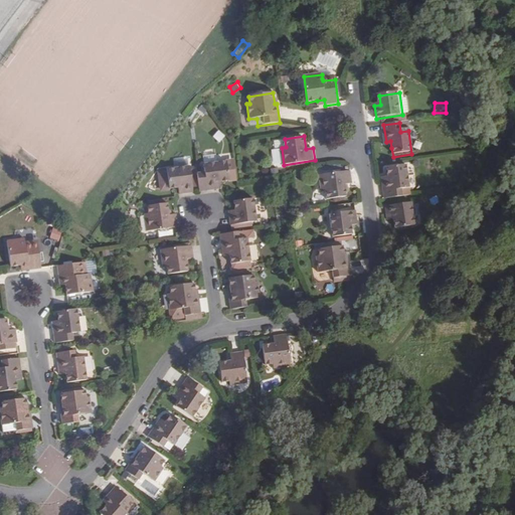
[(286,147),(285,139),(276,141),(277,148),(282,148),(286,147)]
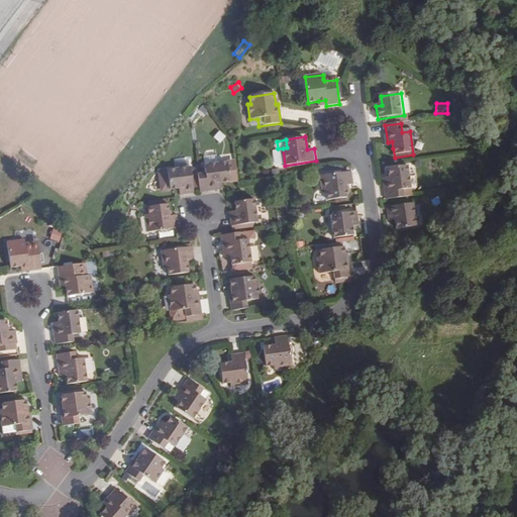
[(407,164),(388,167),(389,176),(390,183),(386,184),(388,201),(404,198),(402,189),(410,188),(407,164)]
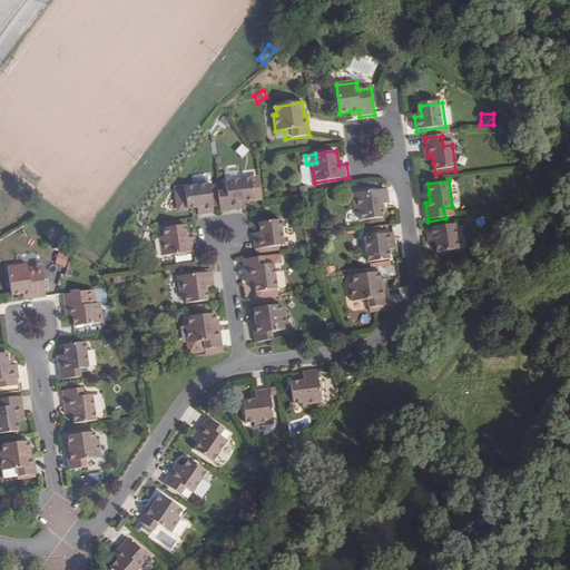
[(232,195),(220,196),(223,213),(242,210),(241,206),(248,205),(258,204),(255,183),(229,186),(232,195)]
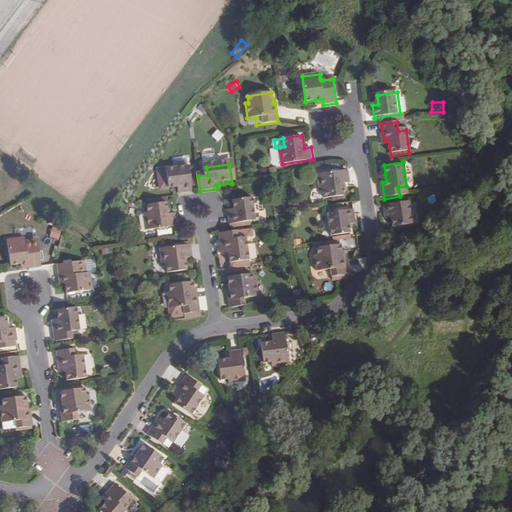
[(161,189),(178,187),(179,195),(192,193),(189,166),(161,171),(159,172),(161,189)]
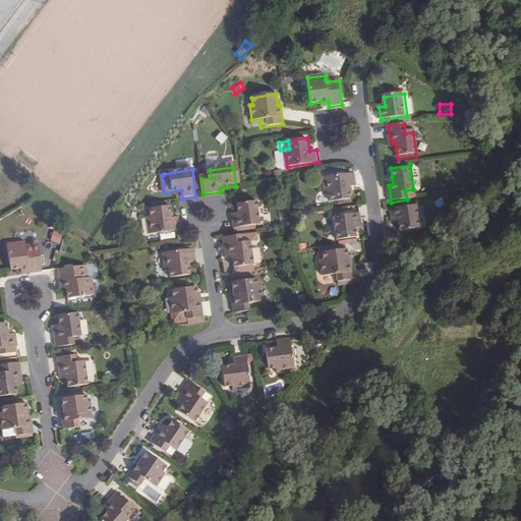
[(350,187),(357,186),(355,174),(325,178),(327,195),(331,194),(333,203),(351,199),(350,187)]
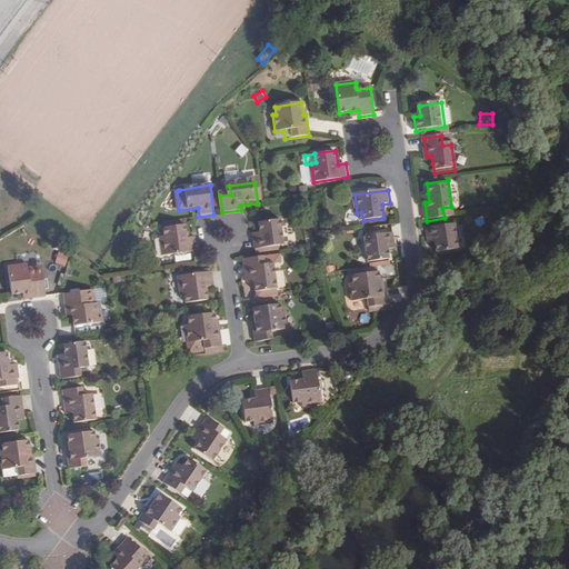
[(260,225),(262,235),(255,235),(257,249),(286,246),(282,221),(260,225)]
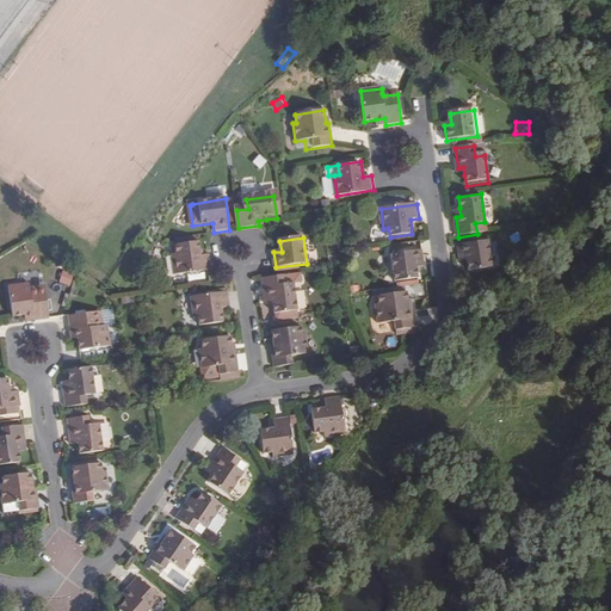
[(494,269),(492,242),(460,246),(462,261),(470,260),(471,271),(494,269)]
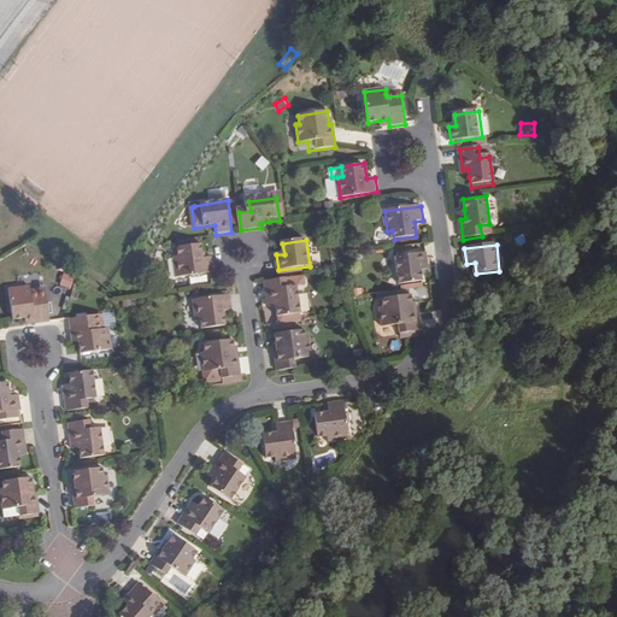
[(172,259),(168,260),(170,281),(207,275),(205,260),(197,263),(194,247),(170,251),(172,259)]
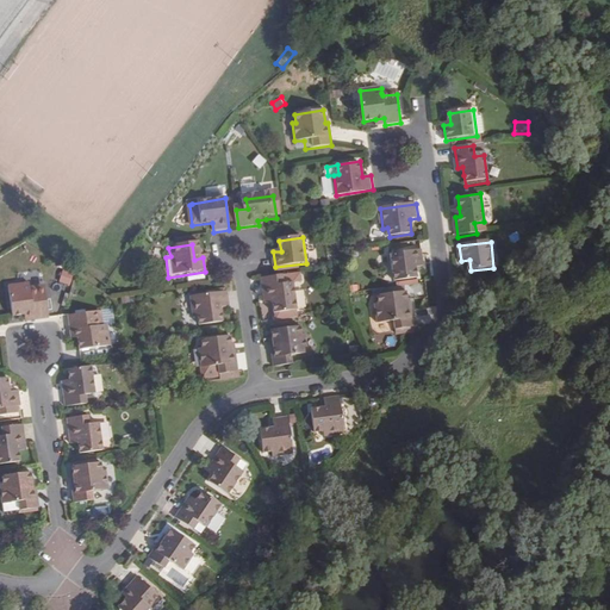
[(417,268),(425,267),(423,251),(392,255),(396,281),(418,278),(417,268)]
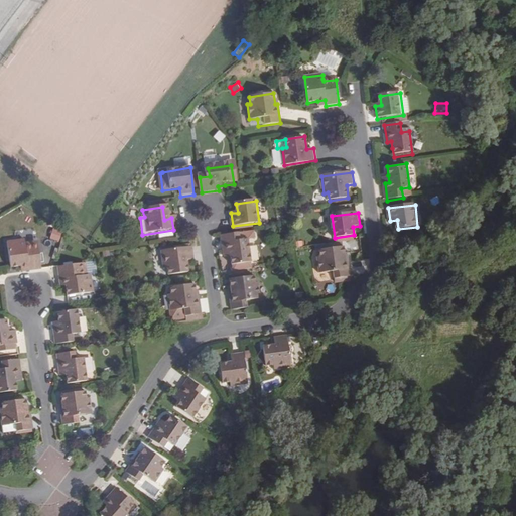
[(49,239),(58,242),(62,231),(52,228),(49,239)]
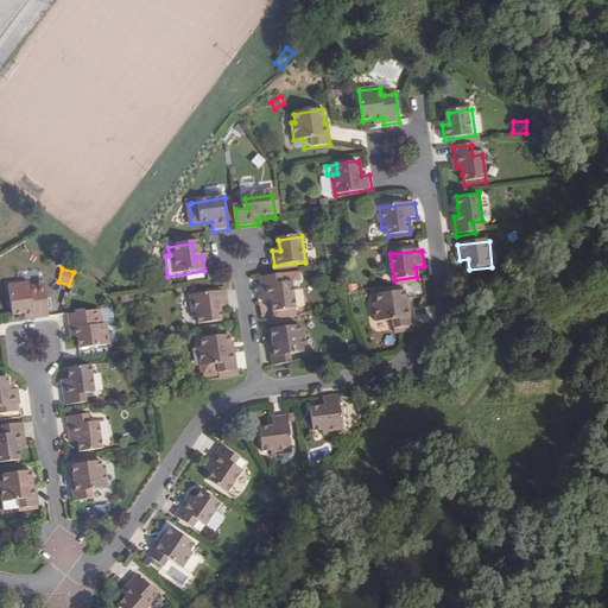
[(280,276),(263,278),(265,298),(271,298),(271,305),(273,316),(295,312),(291,286),(282,287),(280,276)]
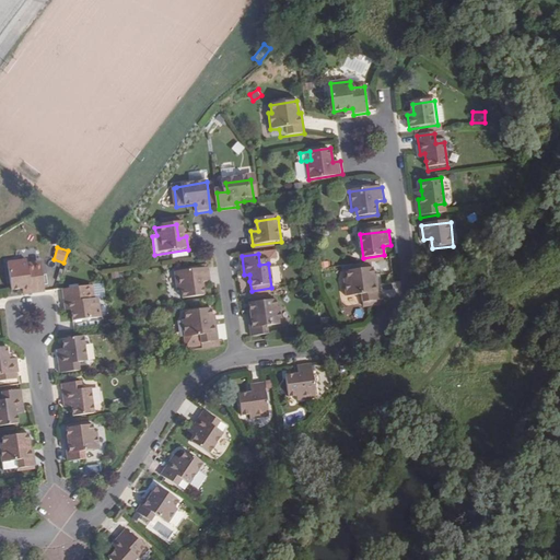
[(8,261),(11,289),(22,288),(30,287),(30,292),(45,291),(42,264),(28,266),(28,263),(27,259),(8,261)]
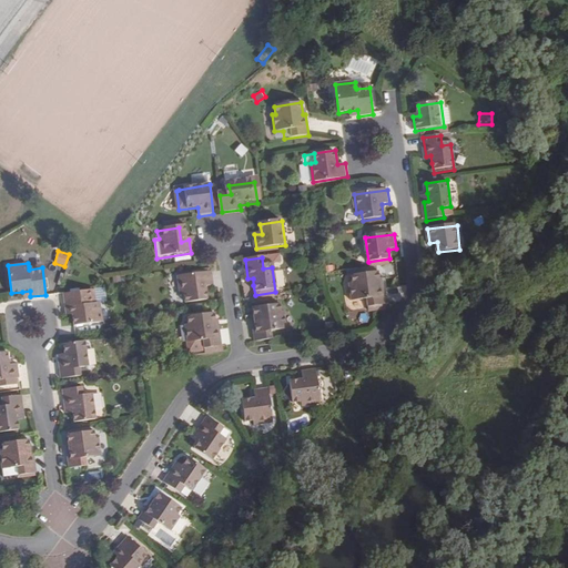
[(384,281),(381,281),(379,270),(353,273),(354,281),(351,281),(353,298),(362,297),(363,305),(386,302),(384,281)]
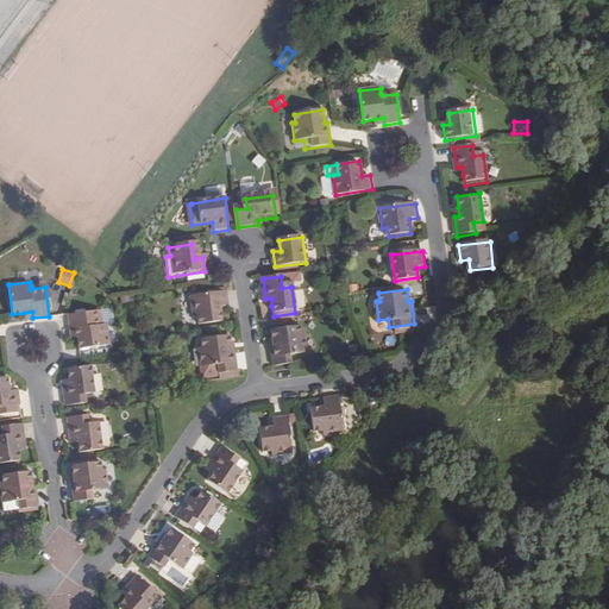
[(230,307),(227,293),(192,297),(195,318),(199,318),(201,326),(224,324),(221,308),(230,307)]
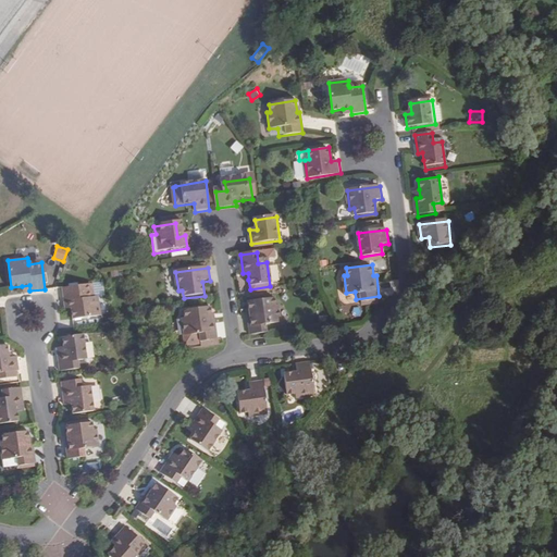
[(90,283),(63,286),(64,301),(71,300),(73,318),(101,314),(98,295),(91,296),(90,283)]
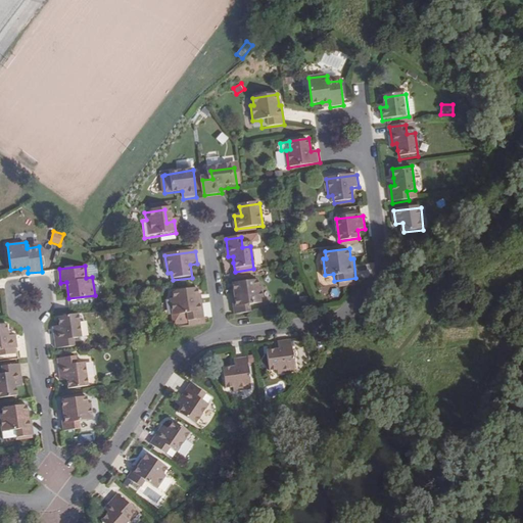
[(236,292),(233,292),(235,313),(257,310),(256,301),(265,301),(263,285),(259,285),(258,278),(235,281),(236,292)]
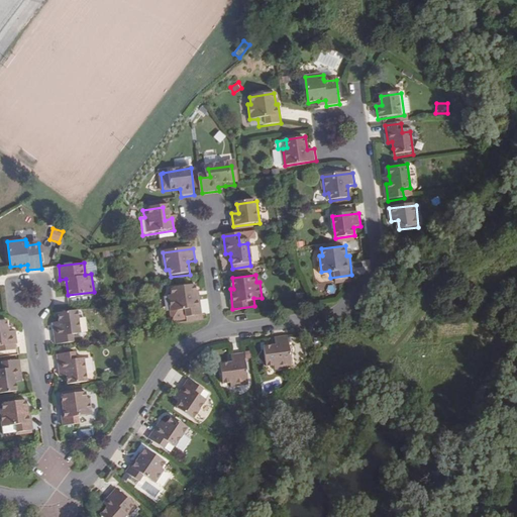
[(181,322),(203,319),(202,313),(200,294),(197,294),(195,283),(172,287),(172,294),(169,294),(172,310),(179,309),(181,322)]
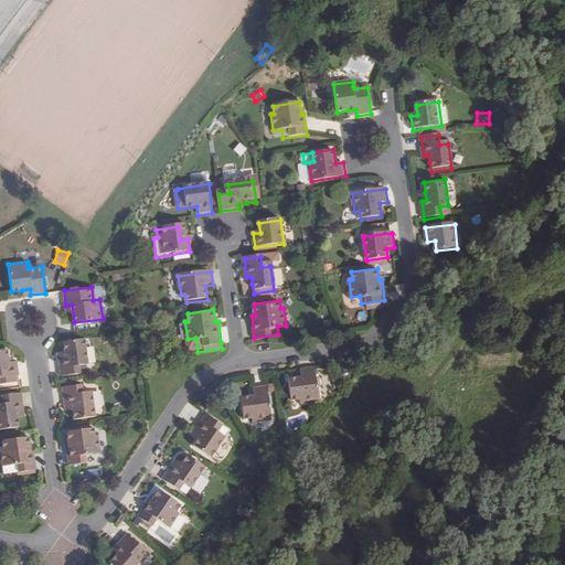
[(85,362),(82,337),(61,339),(62,349),(63,356),(59,356),(61,375),(77,374),(76,363),(85,362)]
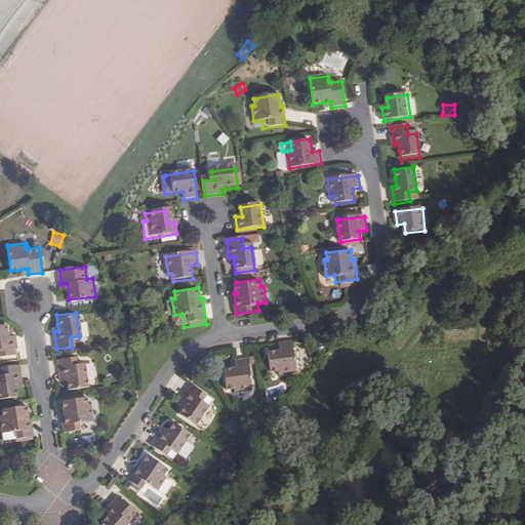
[(0,357),(15,355),(15,349),(17,349),(15,336),(7,337),(6,324),(0,324),(0,357)]
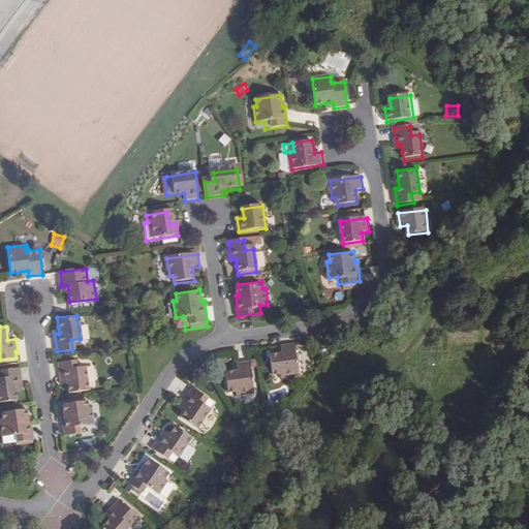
[(281,377),(299,374),(293,342),(281,344),(282,352),(270,353),(272,374),(281,373),(281,377)]
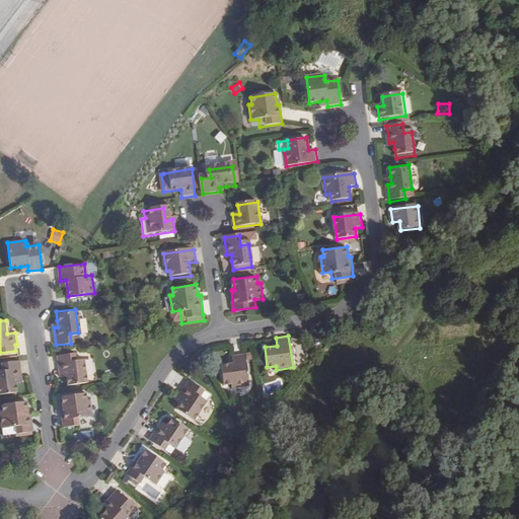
[(72,354),(57,356),(60,373),(64,372),(65,379),(66,387),(85,385),(82,362),(73,364),(72,354)]
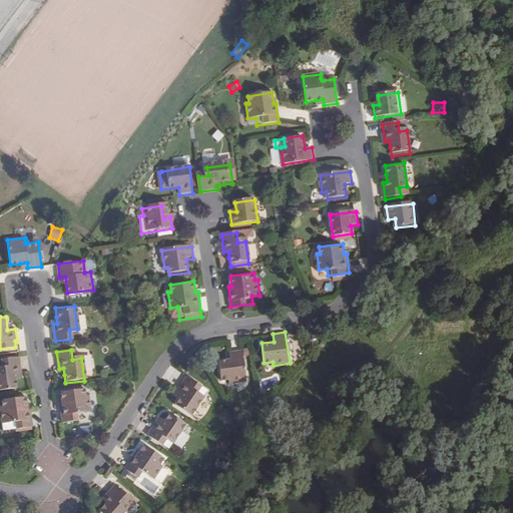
[(230,379),(231,383),(247,380),(242,350),(230,351),(231,359),(219,361),(222,380),(230,379)]
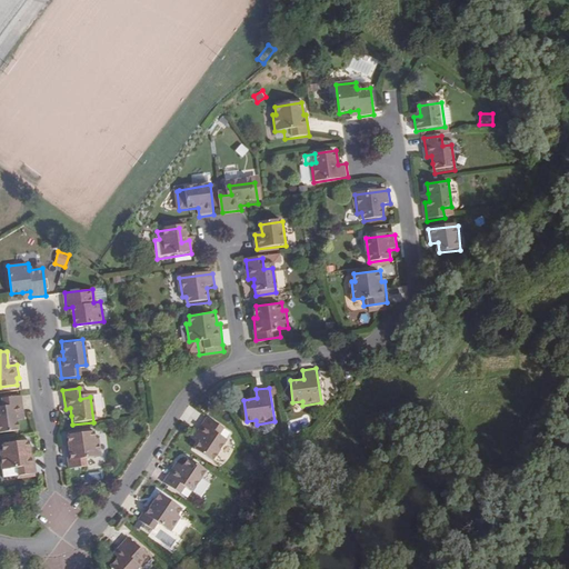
[(20,421),(19,415),(25,413),(22,395),(6,397),(7,408),(0,408),(0,429),(1,435),(22,431),(20,421)]
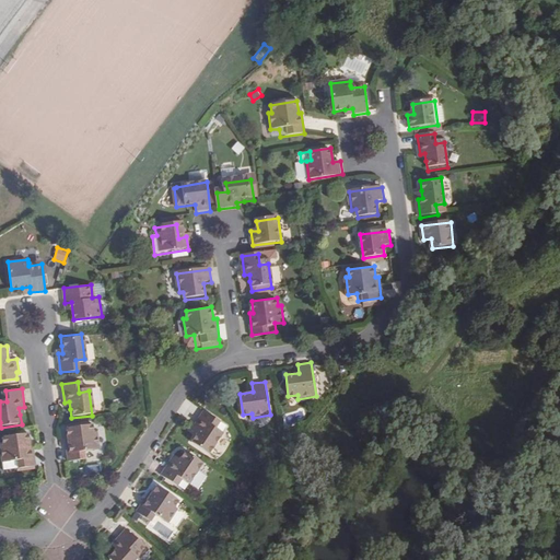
[(195,422),(199,426),(195,431),(189,440),(207,451),(220,430),(213,424),(219,416),(205,407),(195,422)]
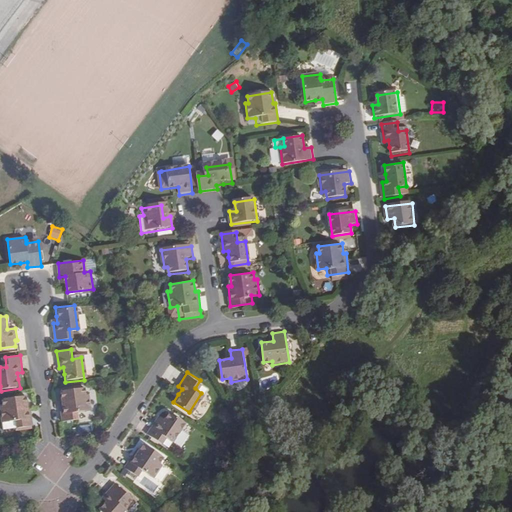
[(62,401),(59,402),(61,422),(84,419),(83,411),(90,410),(88,394),(85,394),(85,387),(61,390),(62,401)]
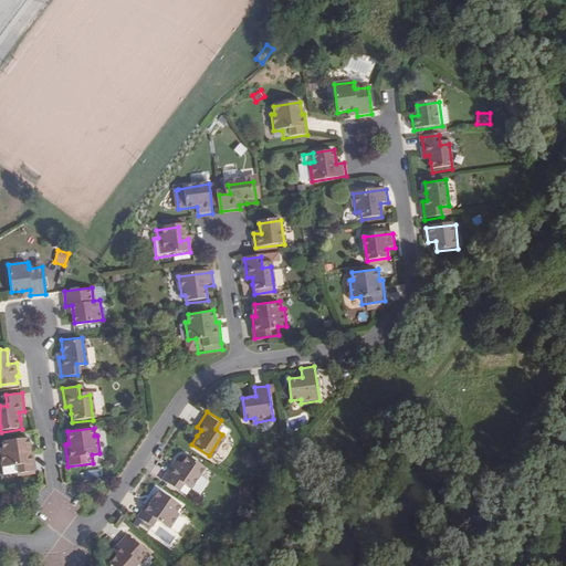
[(10,465),(11,474),(35,470),(33,449),(30,450),(29,438),(1,441),(2,449),(0,448),(0,453),(1,467),(10,465)]
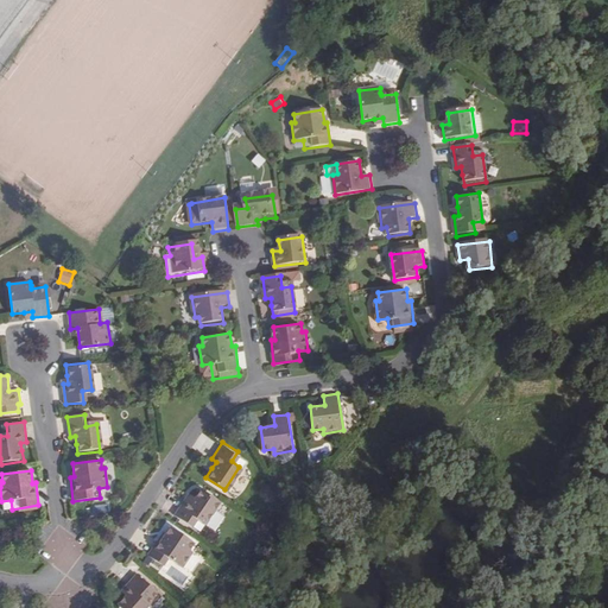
[(219,496),(201,485),(195,493),(190,500),(185,498),(175,514),(190,524),(196,514),(204,520),(219,496)]
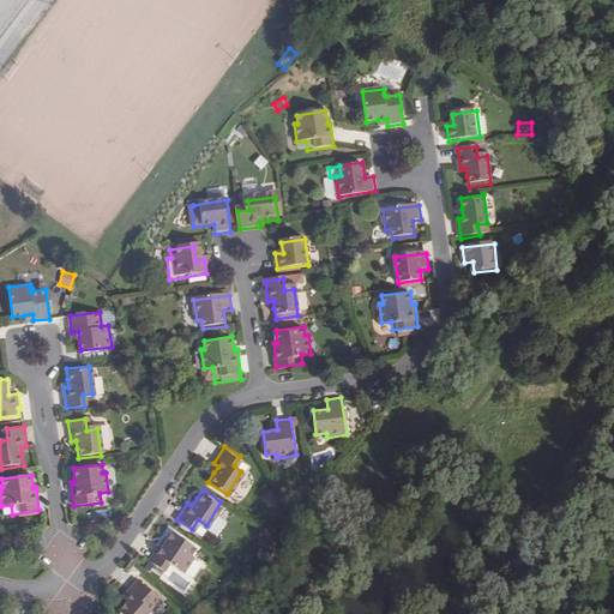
[(193,554),(197,547),(173,531),(166,542),(163,541),(150,560),(172,575),(176,567),(185,572),(196,557),(193,554)]
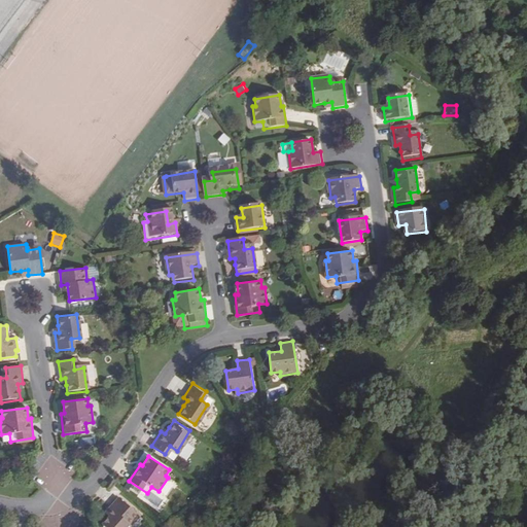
[(113,512),(108,517),(101,524),(104,526),(131,526),(130,526),(128,524),(138,515),(119,497),(109,508),(113,512)]
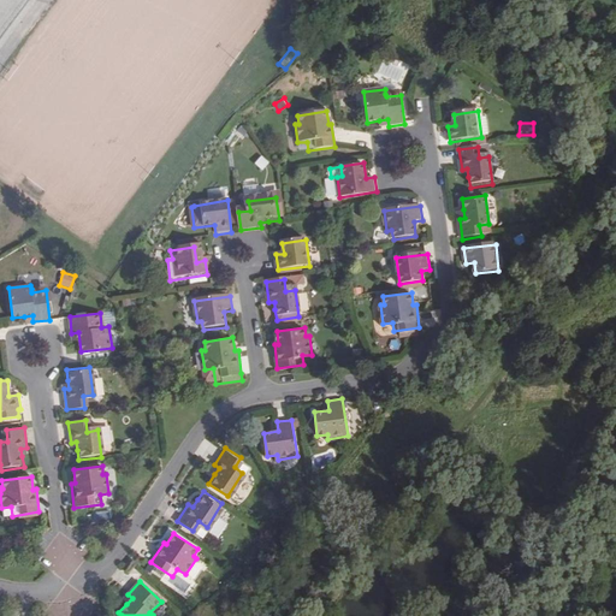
[(126,604),(132,598),(128,594),(123,600),(126,604)]
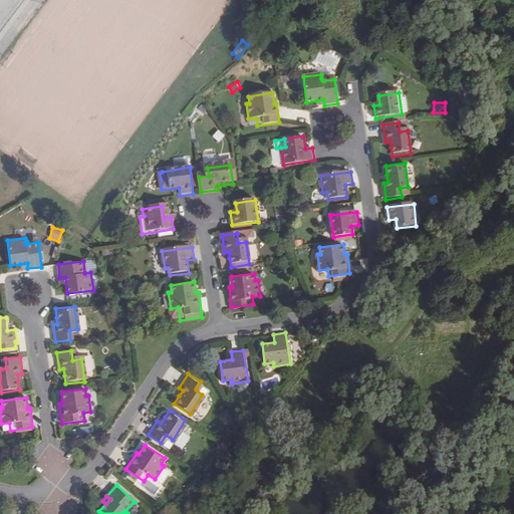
[(135,502),(124,511),(126,513),(136,503),(135,502)]
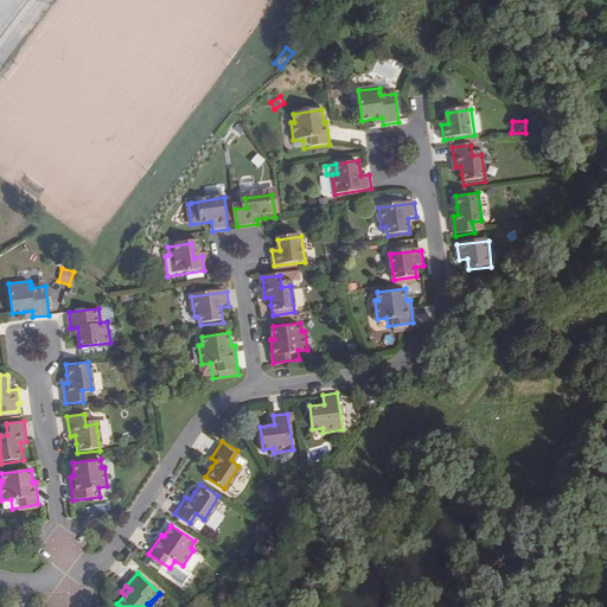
All buildings are outlined.
